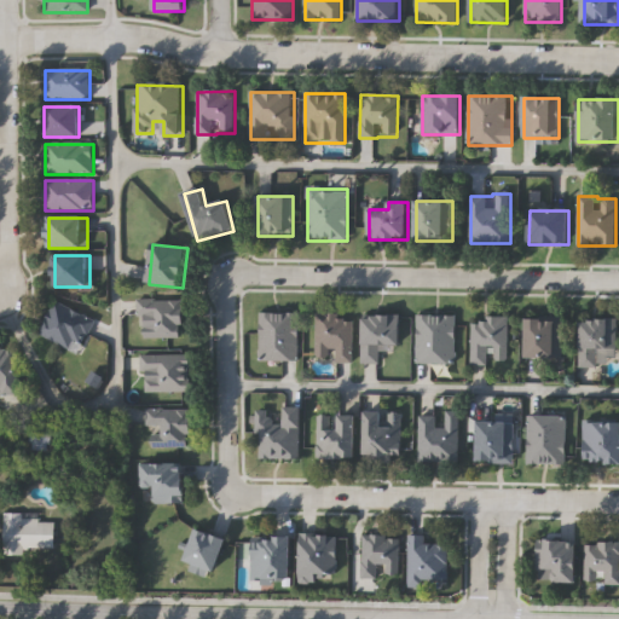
[(184,339),(140,339),(140,300),(184,300),(184,339)]
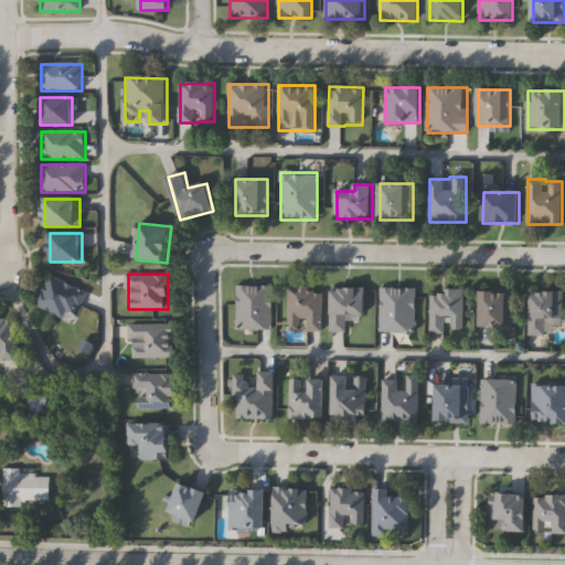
[(87,291),(74,322),(36,307),(50,276),(87,291)]
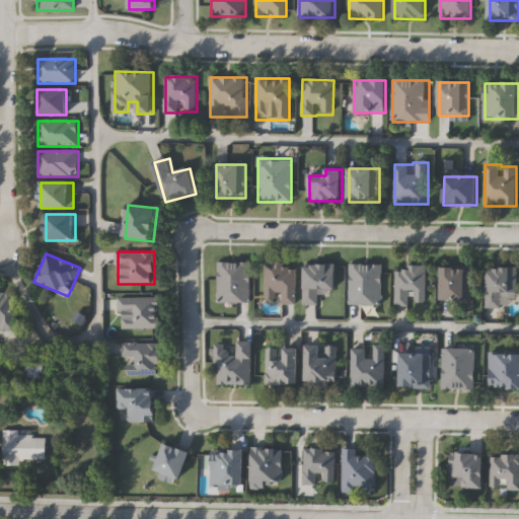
[(251,264),(251,303),(218,303),(218,264),(251,264)]
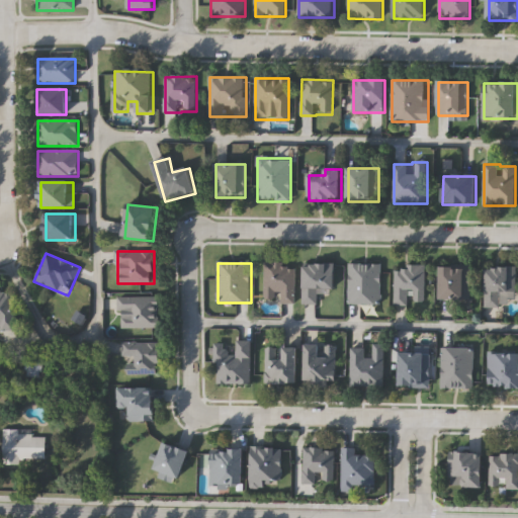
[(265,300),(265,263),(295,263),(295,304),(280,304),(280,300),(265,300)]
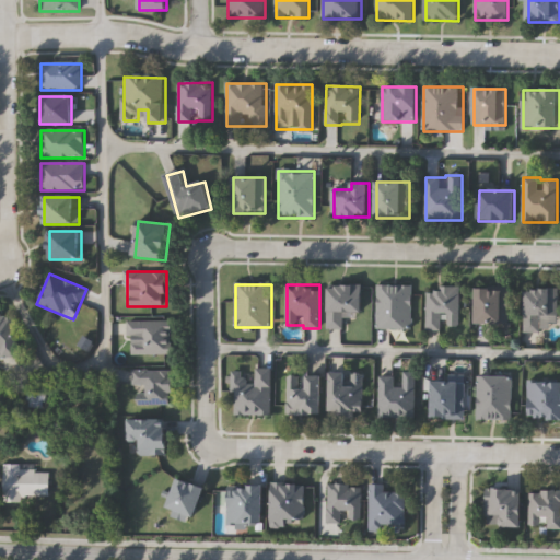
[(412,286),(412,329),(377,329),(377,286),(412,286)]
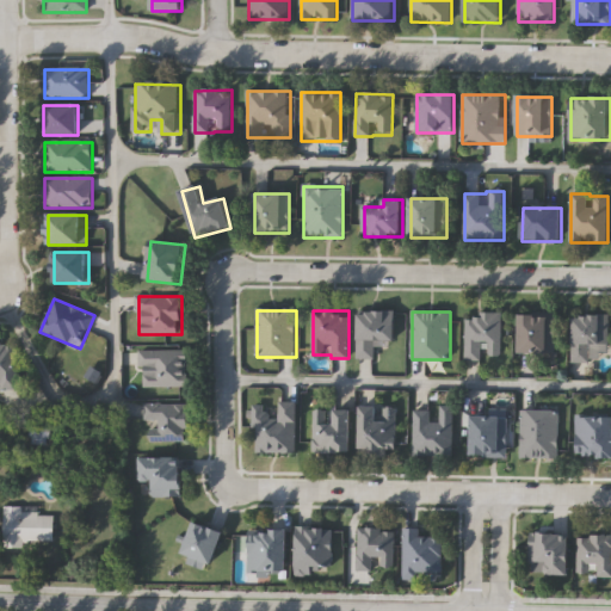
[(358,313),(396,313),(396,341),(375,341),(375,359),(358,359),(358,313)]
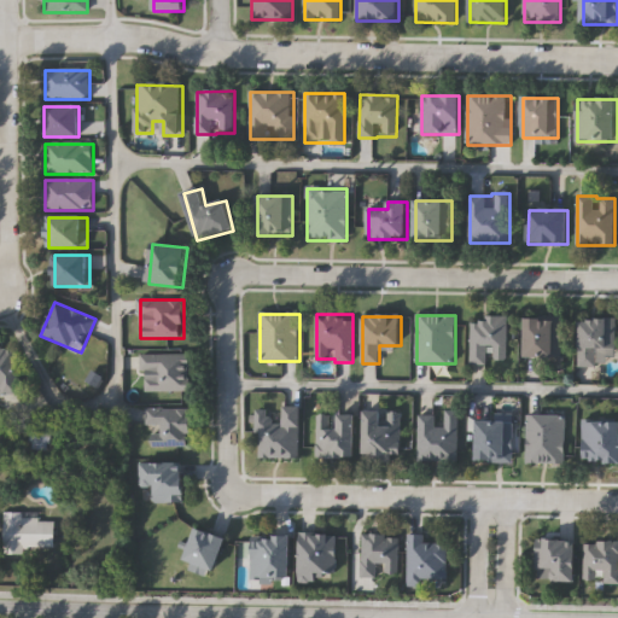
[(508,319),(508,362),(491,362),(491,365),(471,365),(471,319),(508,319)]
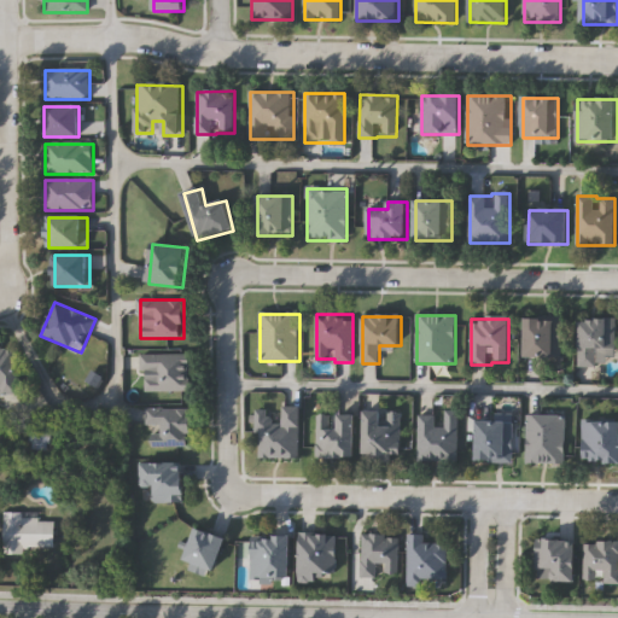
[(525,357),(525,319),(564,319),(564,357),(525,357)]
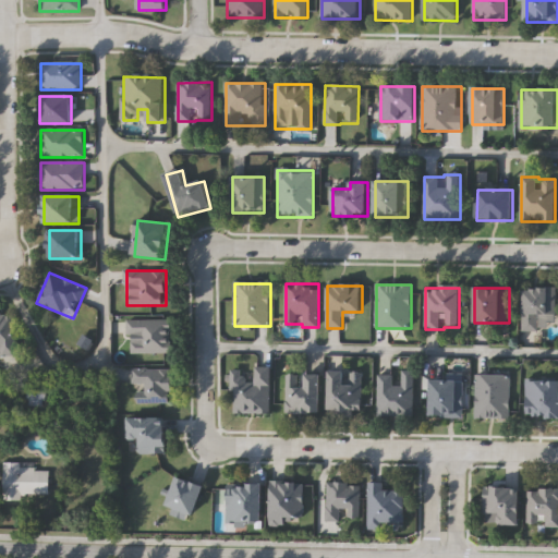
[(524,330),(524,289),(557,289),(557,330),(524,330)]
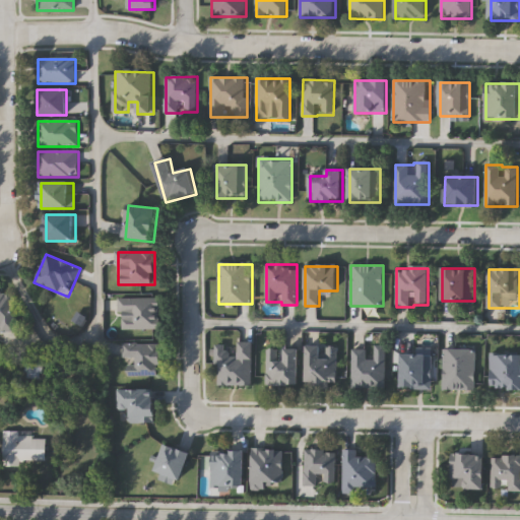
[(0,331),(0,293),(12,293),(12,331),(0,331)]
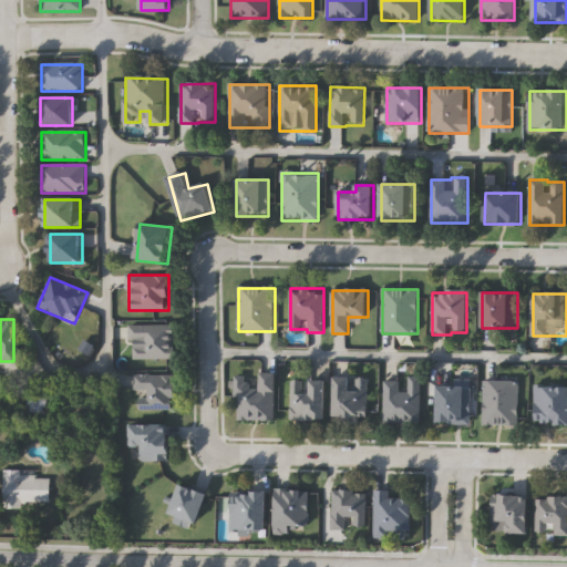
[(131,326),(175,326),(175,360),(131,360),(131,326)]
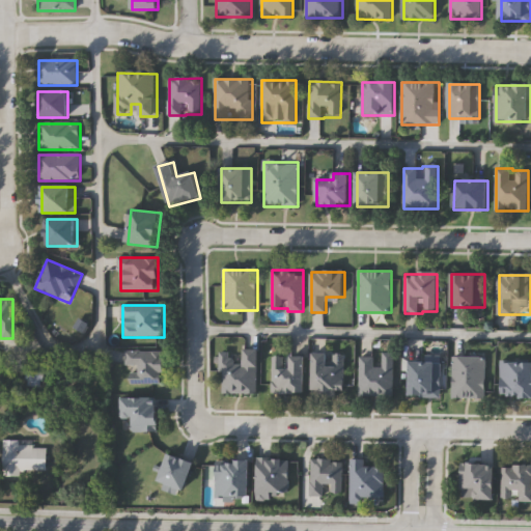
[(258,395),(221,394),(223,353),(245,353),(245,351),(259,351),(258,395)]
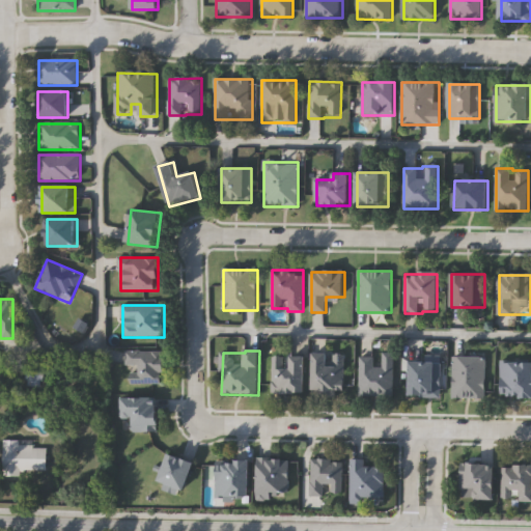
[(164,385),(129,385),(129,352),(164,352),(164,385)]
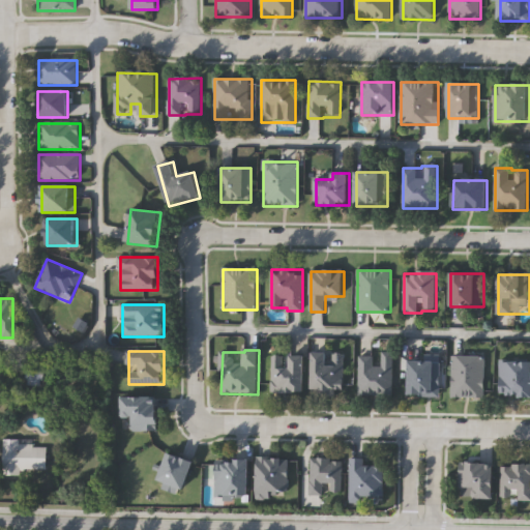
[(359,356),(380,356),(380,352),(393,352),(393,396),(359,396),(359,356)]
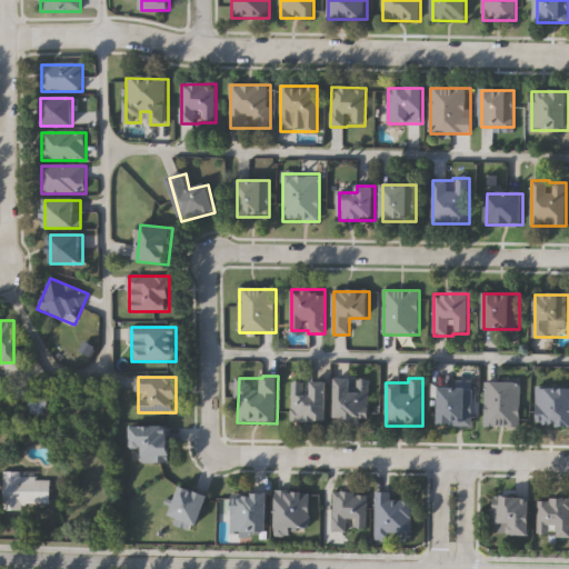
[(337,379),(370,379),(370,425),(337,425),(337,379)]
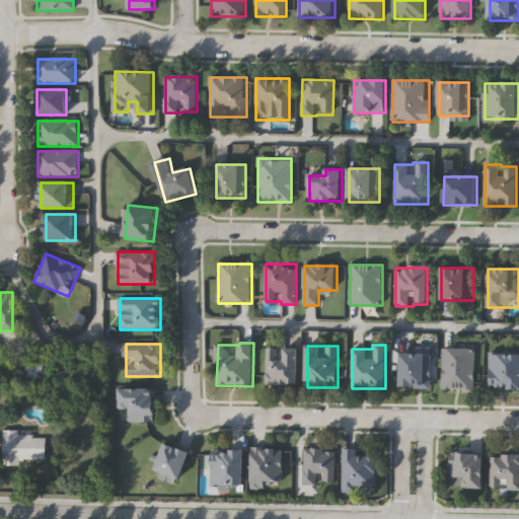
[(299,348),(299,385),(267,385),(267,348),(299,348)]
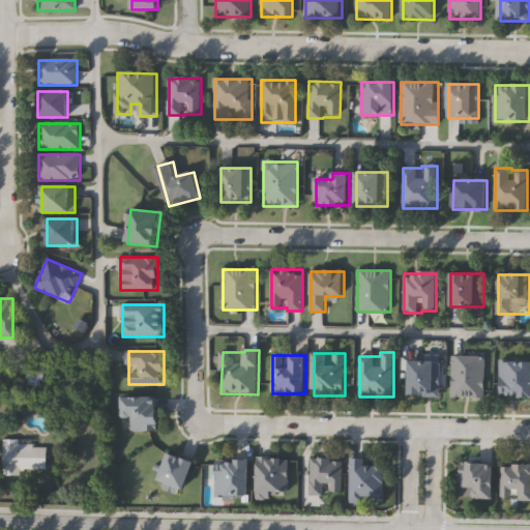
[(484,357),(484,398),(452,398),(452,357),(484,357)]
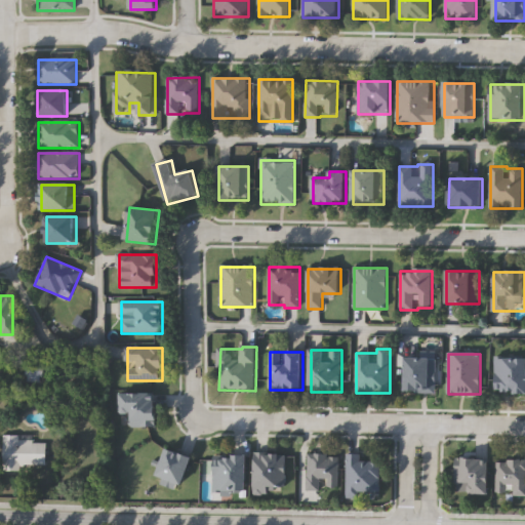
[(436,393),(406,393),(406,358),(436,358),(436,393)]
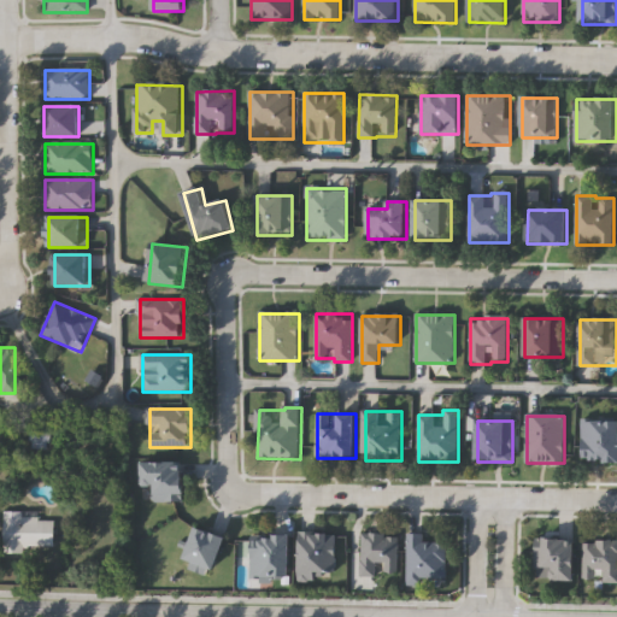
[(616,463),(582,463),(582,421),(616,421),(616,463)]
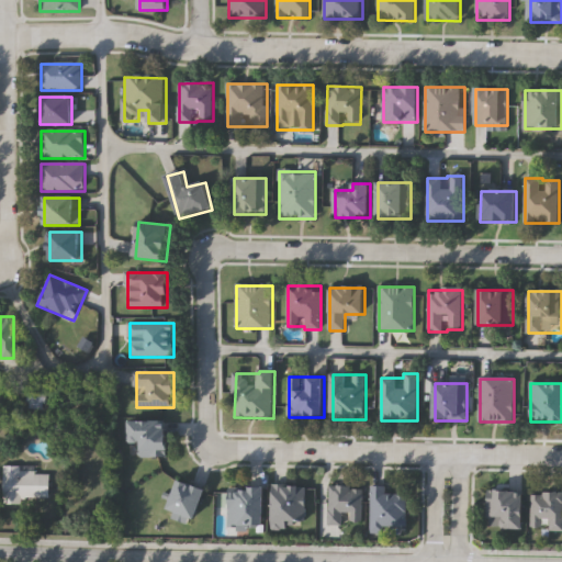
[(168,422),(168,457),(142,457),(142,444),(131,444),(131,422),(168,422)]
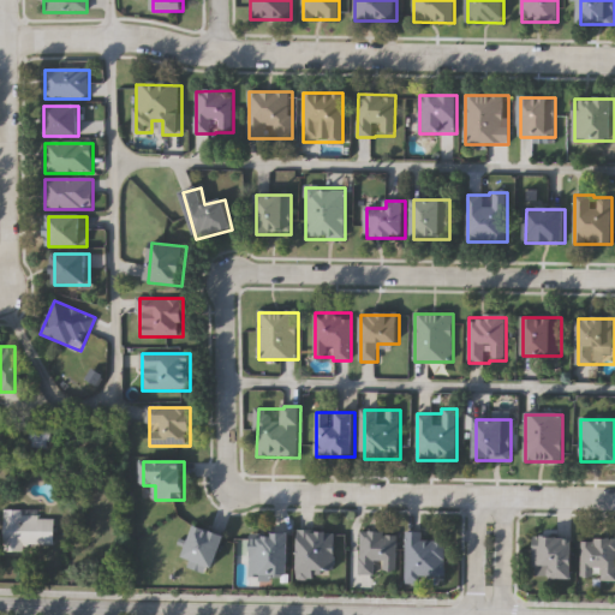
[(55,517),(55,543),(25,543),(25,553),(6,553),(5,511),(42,509),(42,517),(55,517)]
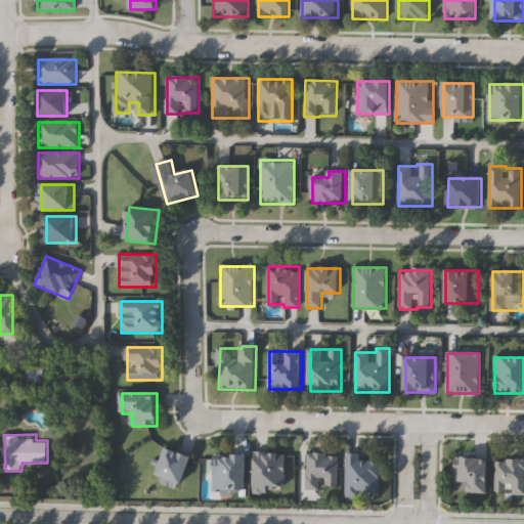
[(183,487),(157,479),(167,448),(192,456),(183,487)]
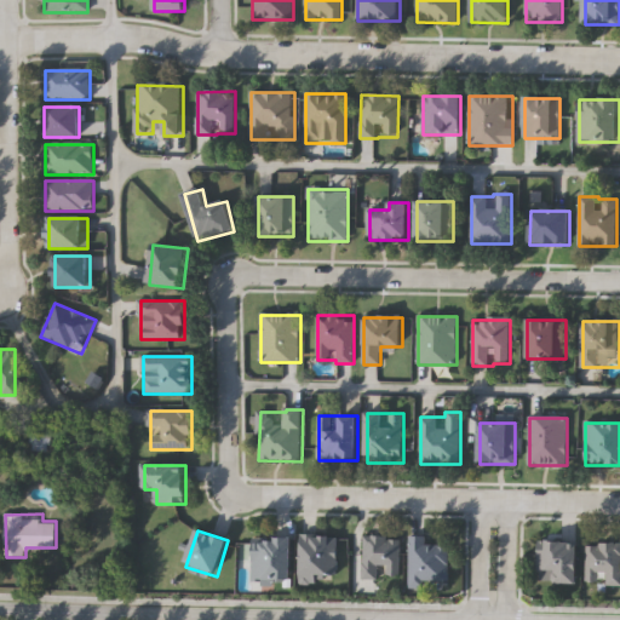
[(302,583),(303,535),(339,535),(338,583),(302,583)]
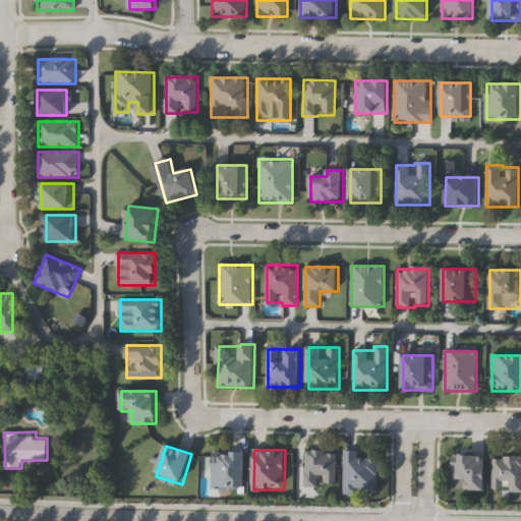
[(305,486),(305,451),(337,451),(337,485),(319,485),(319,486),(305,486)]
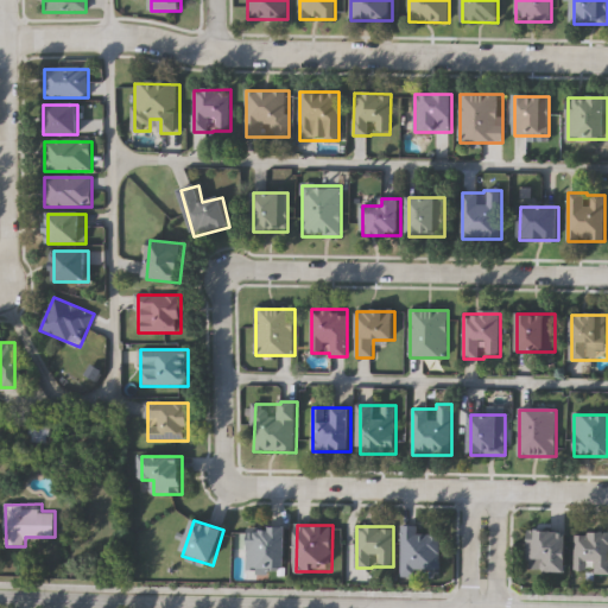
[(401,577),(401,526),(419,526),(419,536),(441,536),(441,577),(401,577)]
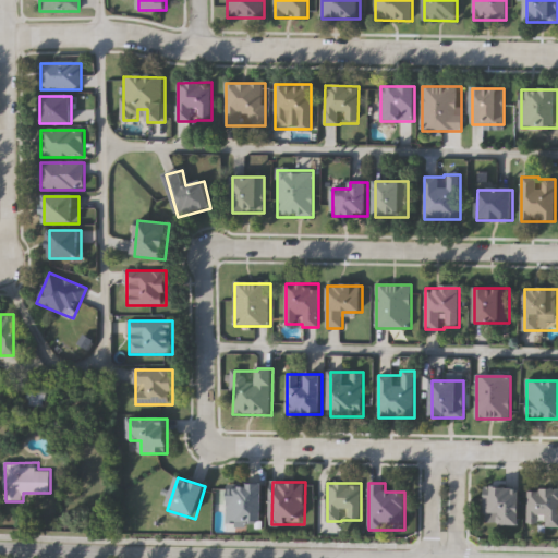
[(264,485),(264,523),(228,523),(228,485),(264,485)]
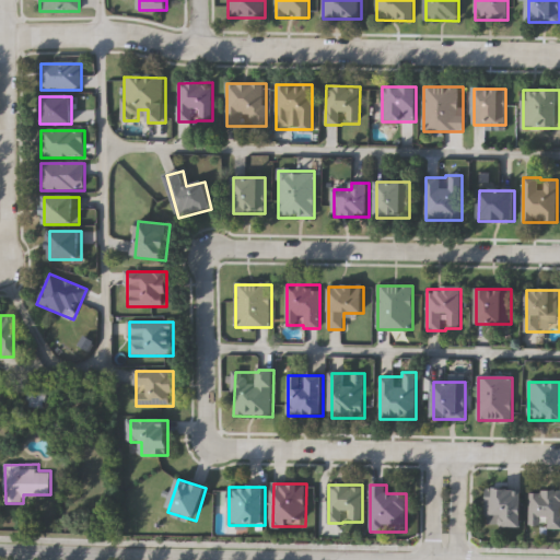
[(523,526),(487,526),(487,489),(523,489),(523,526)]
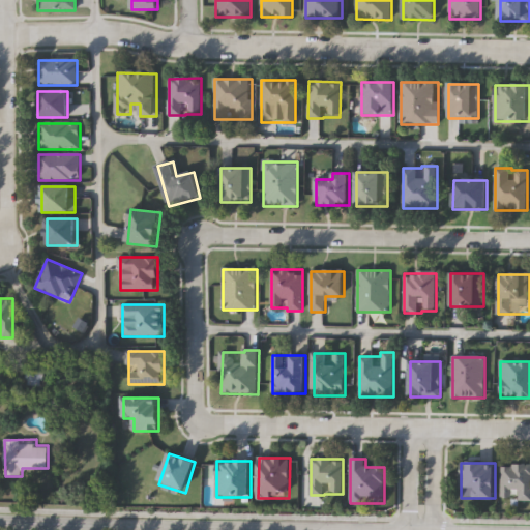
[(529,500),(519,500),(519,492),(512,492),(512,498),(502,498),(502,465),(529,465),(529,500)]
